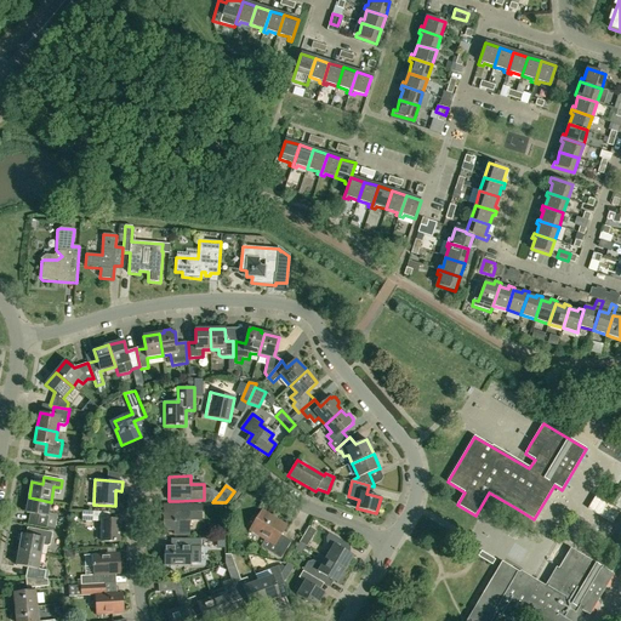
[(204,500),(204,503),(212,502),(220,494),(212,489),(204,489),(204,500)]
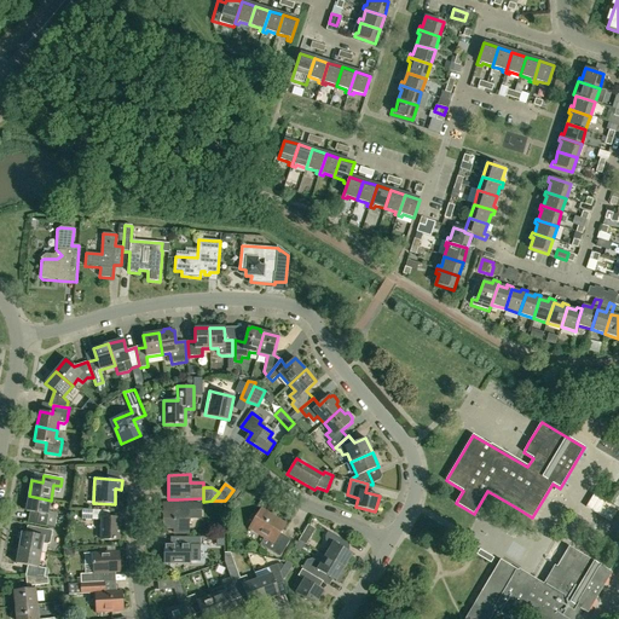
[(585,507),(611,521),(618,509),(593,495),(585,507)]
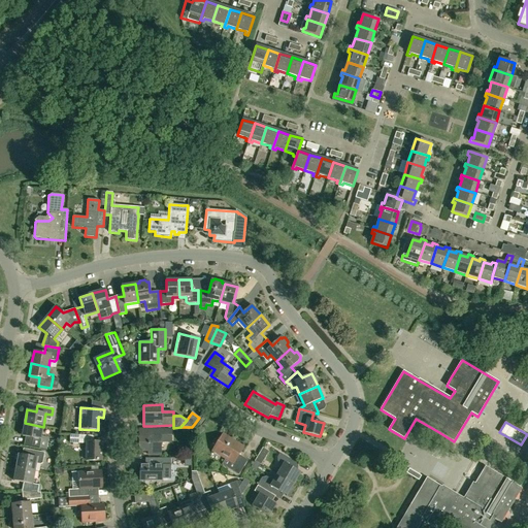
[(41,437),(43,427),(25,423),(22,436),(26,437),(24,446),(47,450),(48,438),(41,437)]
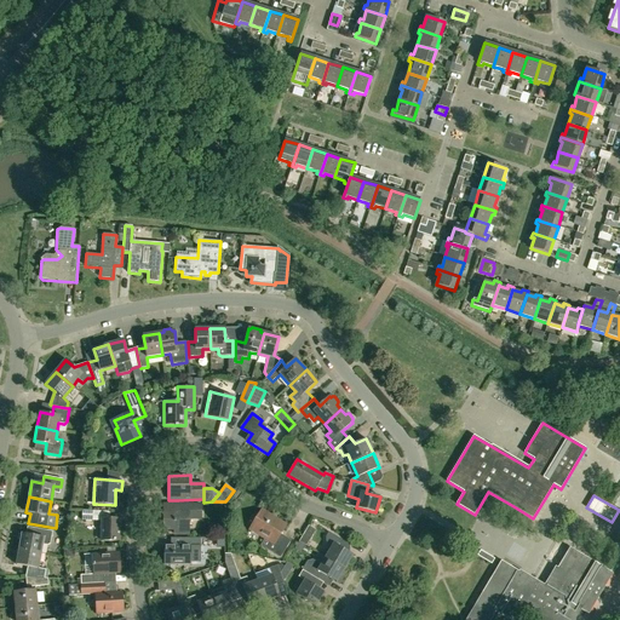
[(165,512),(164,529),(174,529),(174,534),(188,534),(189,520),(201,520),(201,504),(181,504),(165,504),(165,512)]
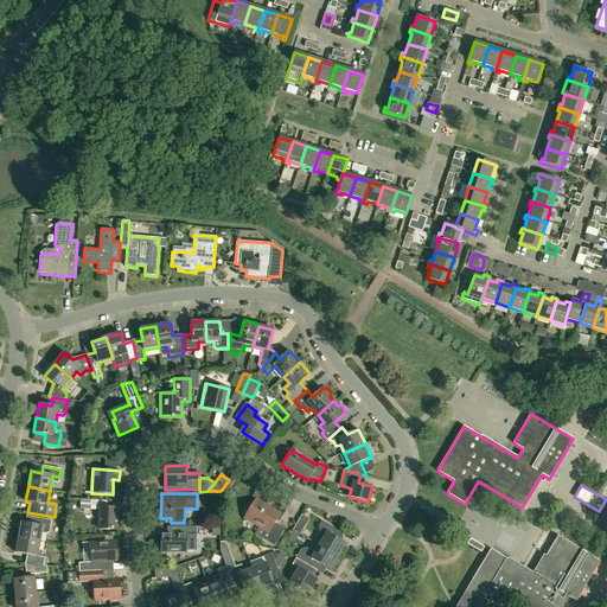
[(81,499),(81,510),(96,510),(97,500),(81,499)]
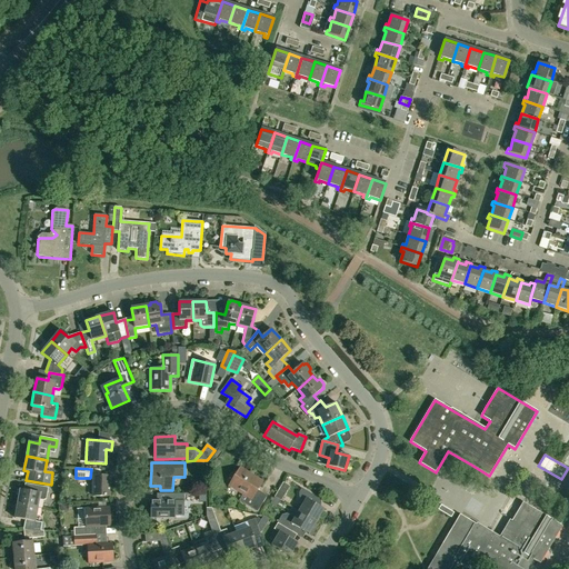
[(238,500),(243,503),(257,512),(266,498),(256,491),(262,481),(240,468),(229,486),(242,493),(238,500)]
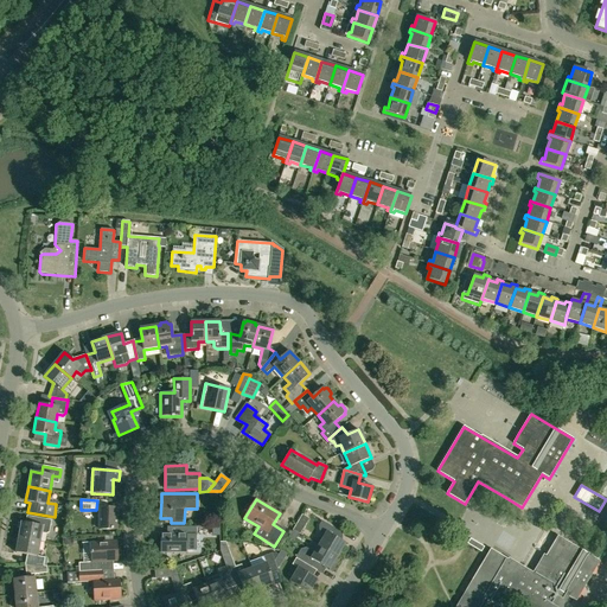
[(100,509),(100,530),(116,530),(117,509),(100,509)]
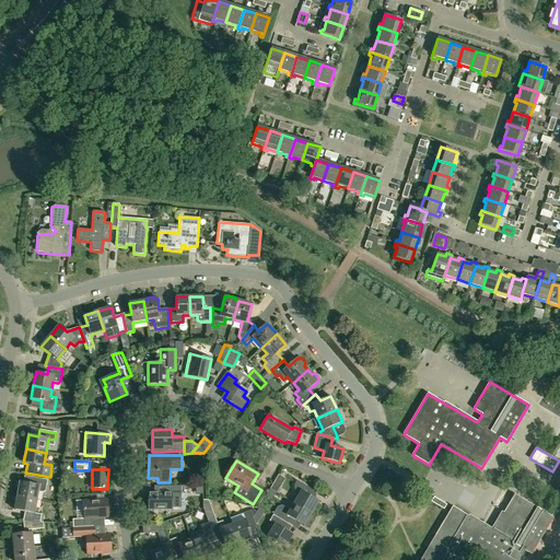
[(279,475),(270,489),(277,493),(286,479),(279,475)]
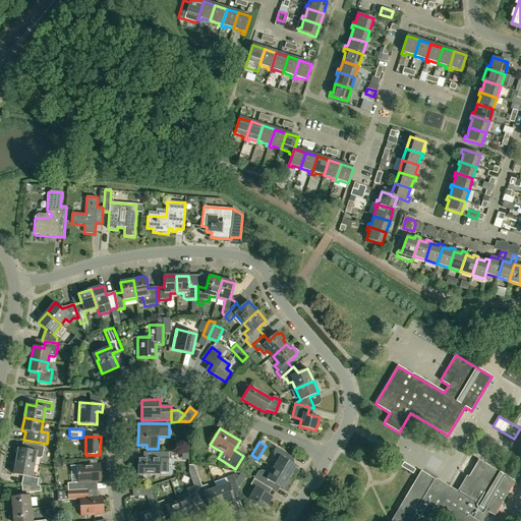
[(35,465),(36,458),(40,458),(42,457),(44,447),(23,443),(22,449),(18,449),(16,462),(35,465)]
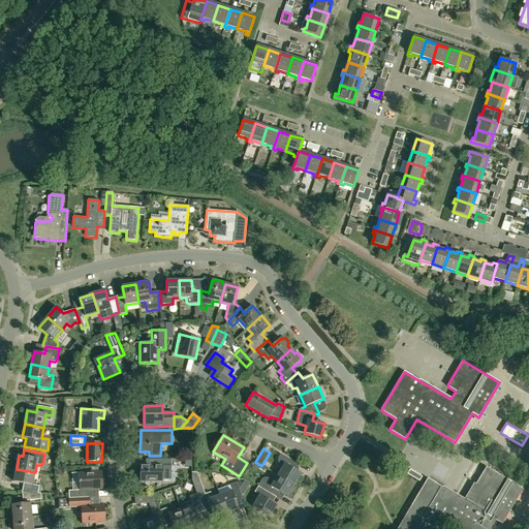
[(301,474),(294,470),(298,465),(280,455),(278,459),(278,462),(280,465),(283,467),(278,475),(294,486),(301,474)]
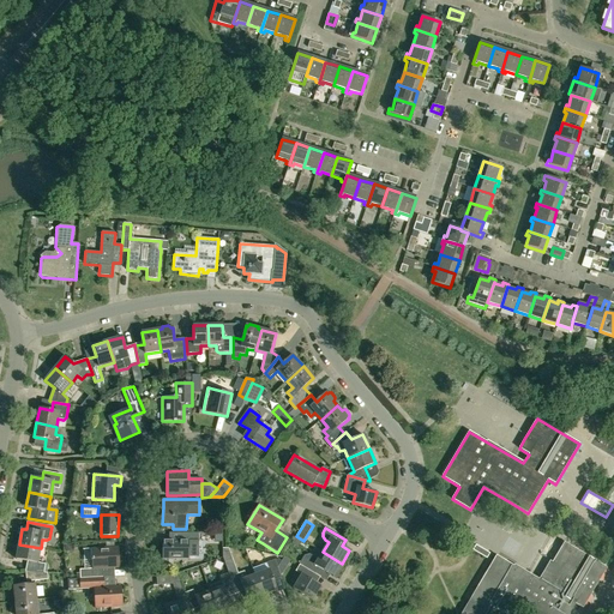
[(163,540),(162,559),(188,559),(198,559),(198,540),(198,533),(181,533),(181,540),(169,540),(163,540)]
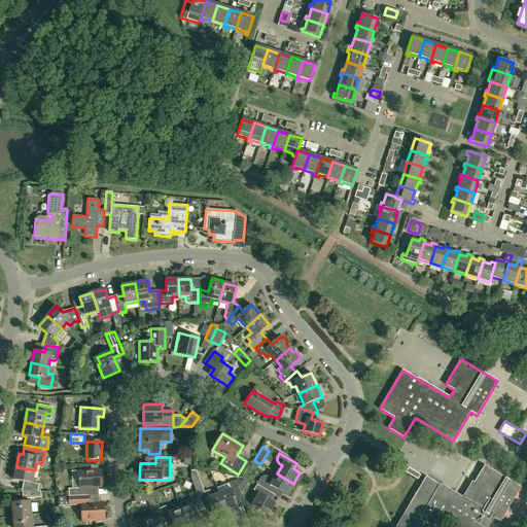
[(436,526),(438,524),(443,526),(488,526),(494,519),(500,522),(521,487),(484,465),(473,483),(472,482),(462,498),(426,477),(402,516),(395,526),(436,526)]
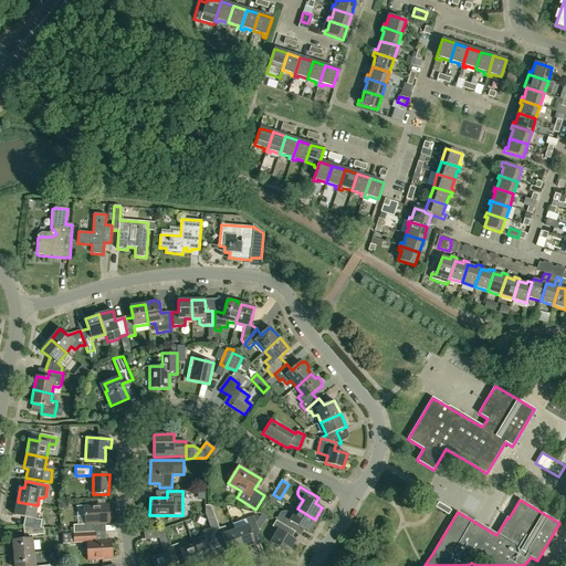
[(35,519),(38,505),(18,502),(14,515),(25,517),(23,526),(40,528),(42,521),(35,519)]
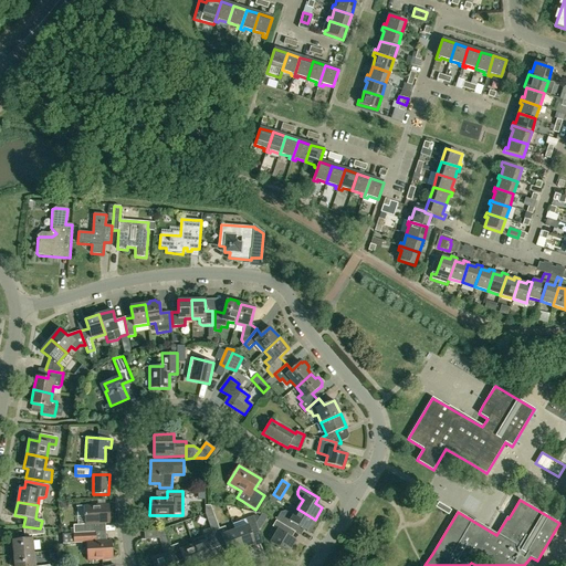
[(74,533),(95,532),(94,524),(109,523),(108,505),(84,506),(85,524),(74,525),(74,533)]
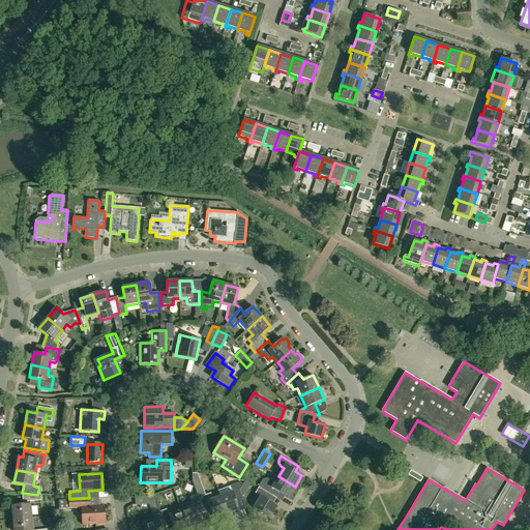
[(293,490),(295,487),(278,476),(274,482),(267,478),(263,479),(259,488),(272,496),(276,498),(280,493),(291,499),(295,492),(293,490)]
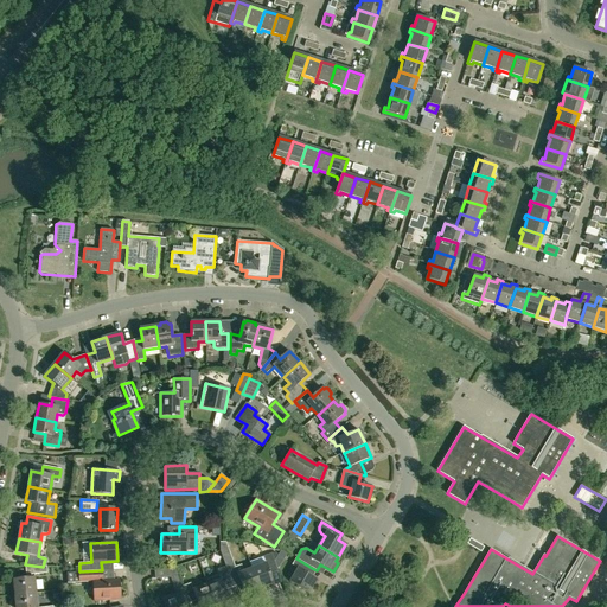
[(251,568),(260,589),(274,583),(270,574),(278,570),(272,554),(263,556),(266,563),(251,568)]
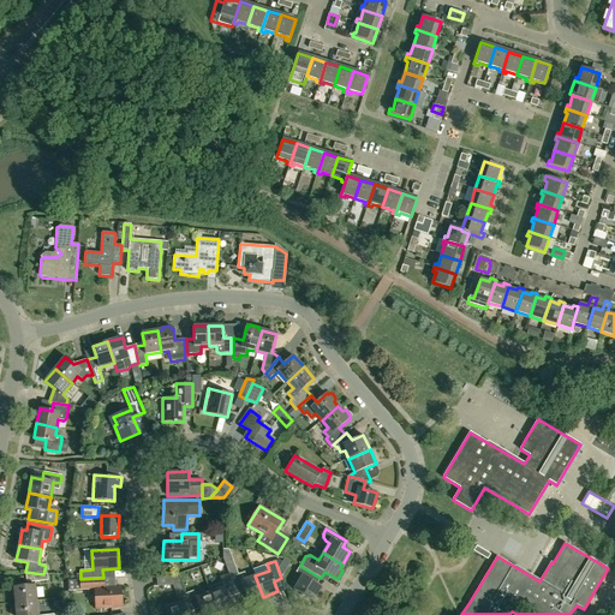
[(311,581),(316,575),(300,566),(296,572),(302,575),(294,590),(314,601),(321,587),(311,581)]
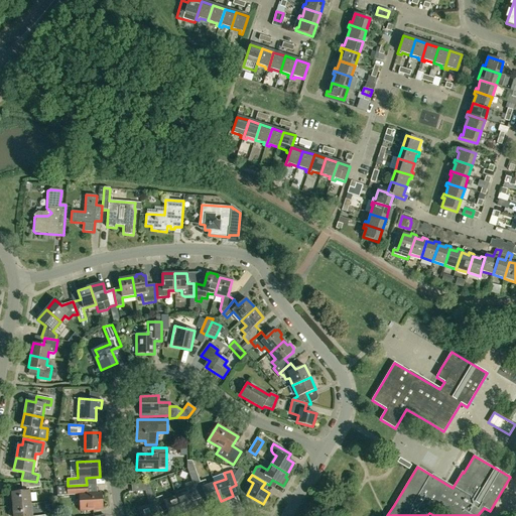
[(39,482),(36,482),(21,480),(22,489),(40,487),(39,482)]
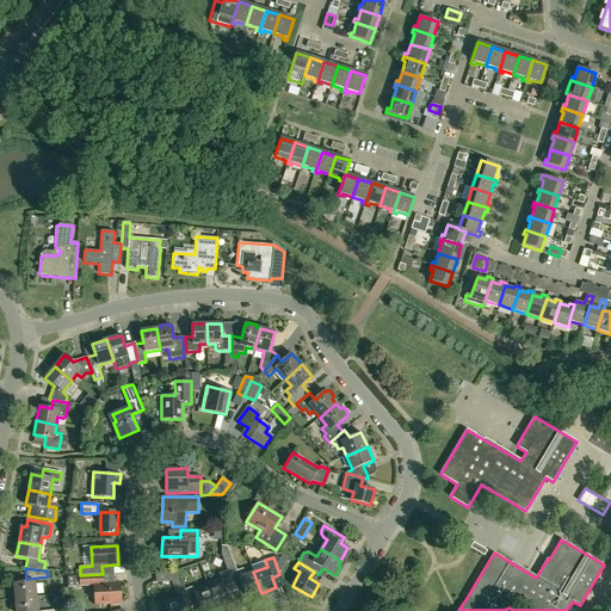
[(253,572),(246,575),(244,568),(229,574),(235,591),(242,587),(247,598),(261,593),(253,572)]
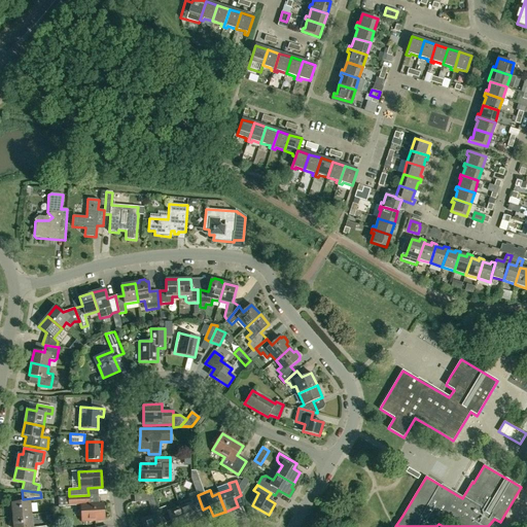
[(159,510),(155,499),(152,492),(140,493),(141,501),(151,500),(157,517),(144,521),(145,526),(161,526),(164,524),(159,510)]
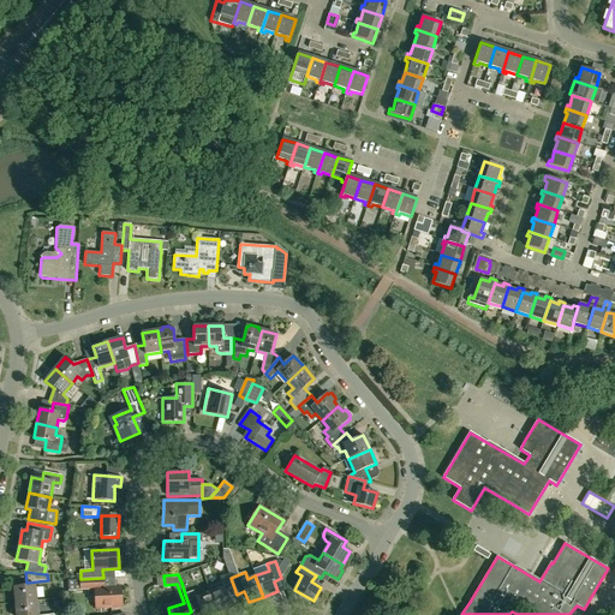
[(81,587),(83,587),(95,586),(96,608),(121,607),(120,587),(103,589),(103,578),(81,579),(67,580),(69,591),(81,590),(81,587)]
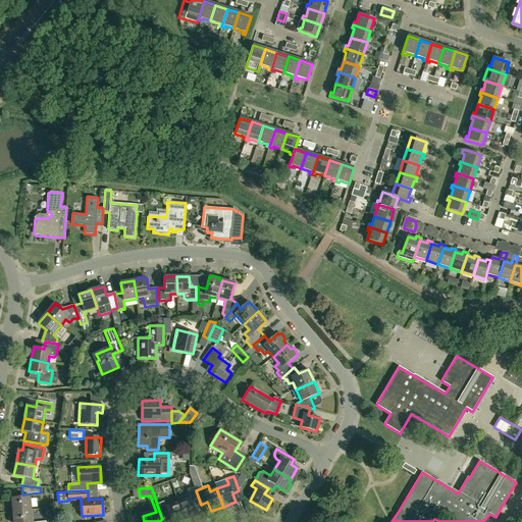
[(194,507),(201,505),(196,490),(189,492),(191,499),(178,503),(185,521),(197,516),(194,507)]
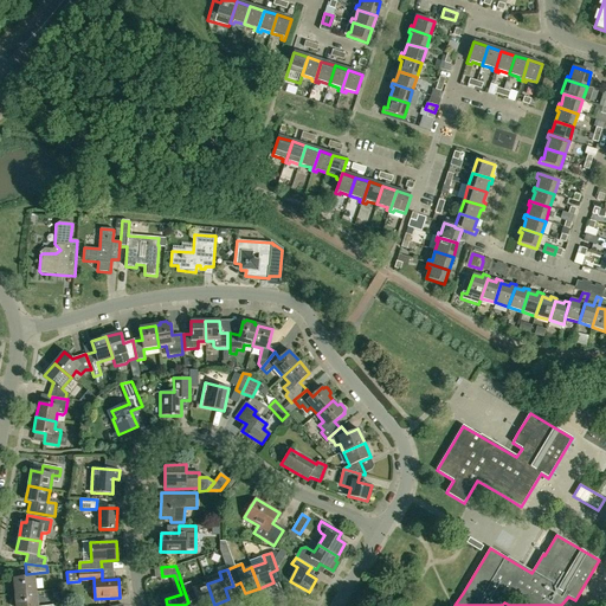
[(14,594),(37,592),(34,577),(13,579),(14,594)]
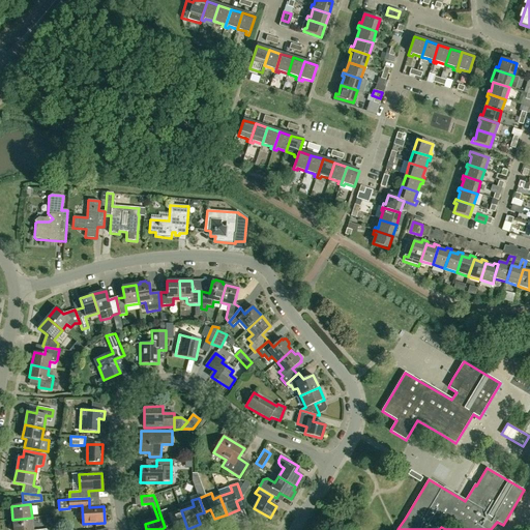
[(183,529),(187,529),(181,510),(169,514),(167,509),(159,512),(165,527),(172,524),(173,529),(183,529)]
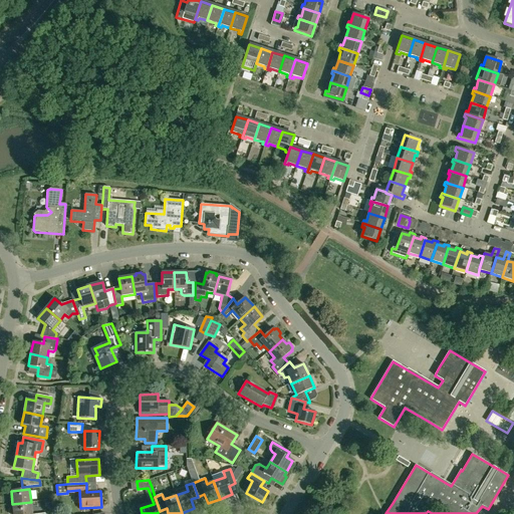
[(44,513),(45,513),(39,513),(32,513),(31,502),(12,504),(13,507),(12,508),(10,508),(10,509),(10,513),(44,513)]
